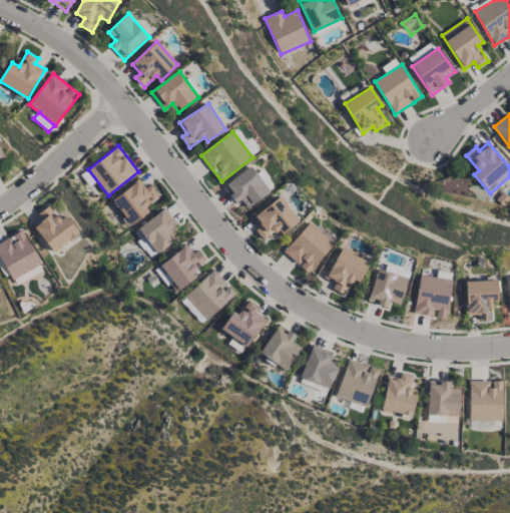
[(241,200),(248,208),(272,190),(251,165),(224,187),(237,203),(241,200)]
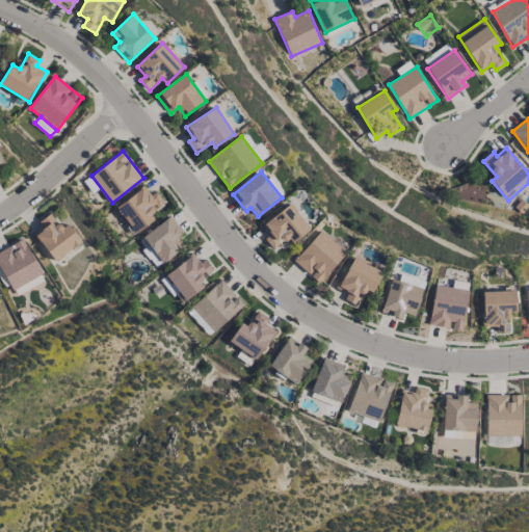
[(116,206),(135,234),(157,220),(152,212),(165,204),(158,192),(152,196),(146,187),(116,206)]
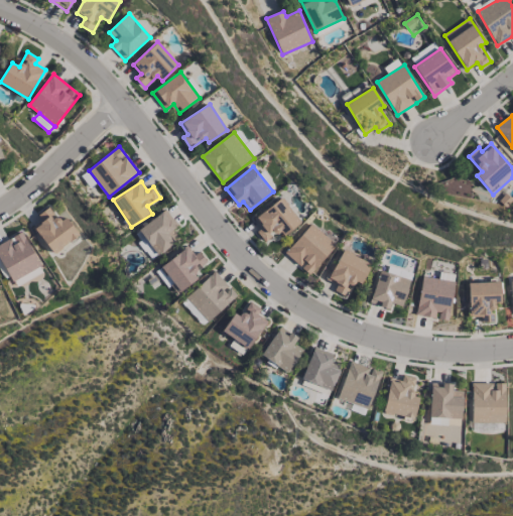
[(301,223),(282,198),(255,218),(262,228),(258,232),(266,243),(280,232),(284,236),(301,223)]
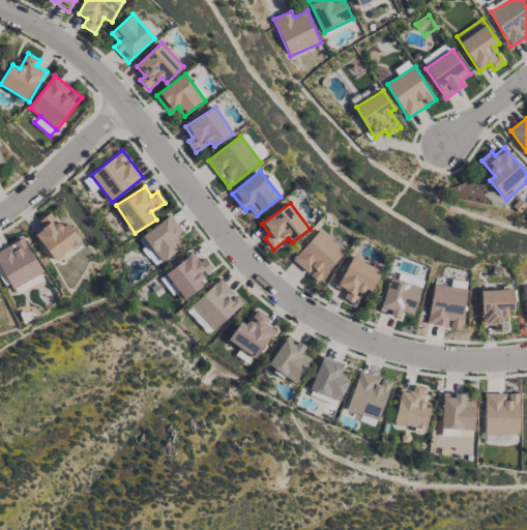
[(82,242),(65,221),(59,226),(50,214),(40,222),(44,227),(34,233),(56,262),(82,242)]
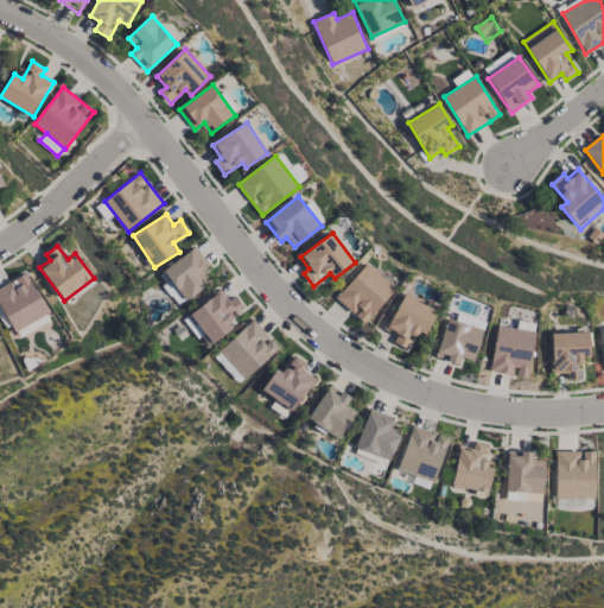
[(210,266),(197,247),(165,270),(186,301),(211,283),(203,271),(210,266)]
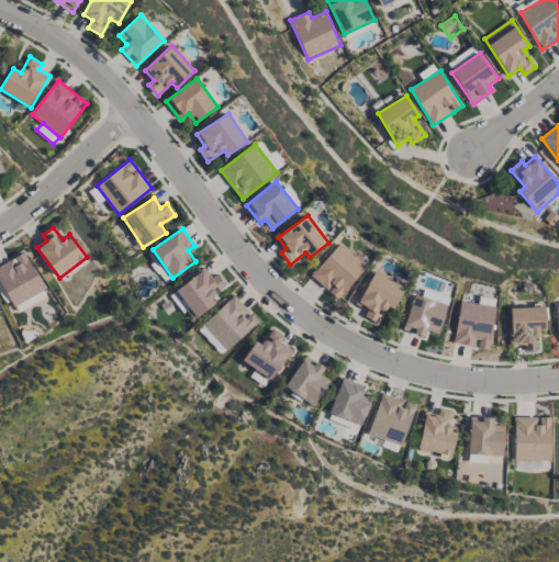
[(338,300),(367,267),(341,243),(312,276),(338,300)]
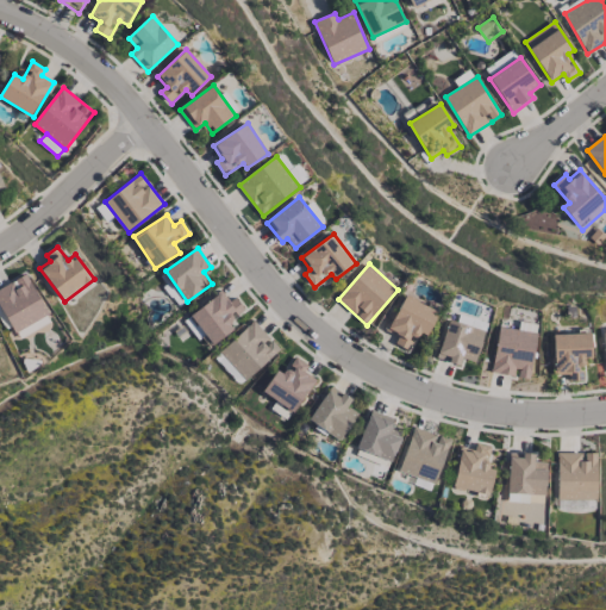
[(0,304),(16,332),(50,313),(27,274),(0,288),(0,304)]
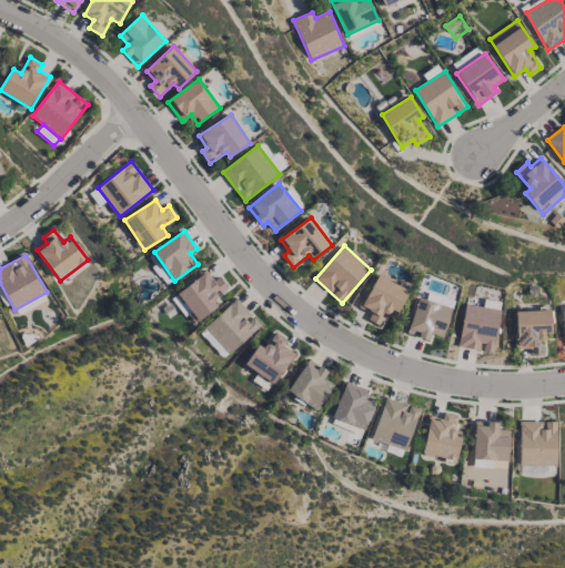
[(230,290),(220,276),(214,281),(208,271),(178,293),(199,322),(219,307),(214,301),(230,290)]
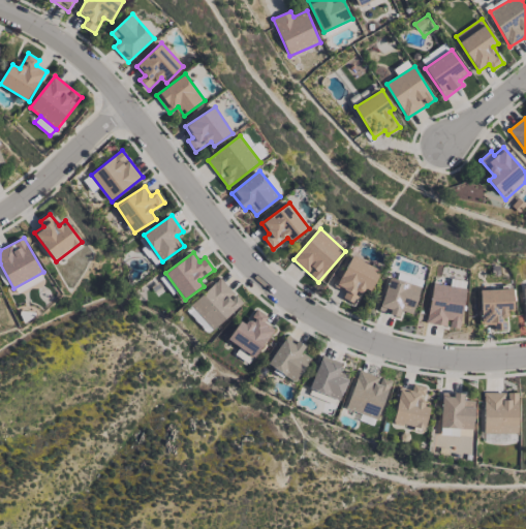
[(371,291),(381,270),(351,255),(336,287),(346,292),(344,298),(357,305),(365,288),(371,291)]
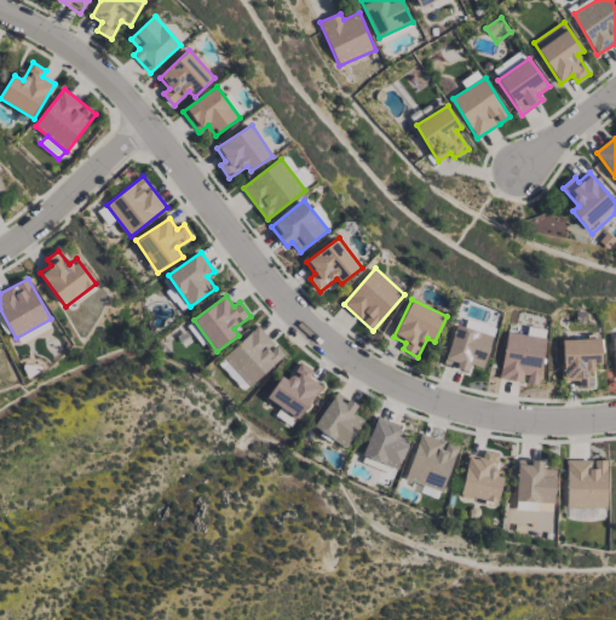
[(19,338),(23,344),(52,327),(49,321),(19,338)]
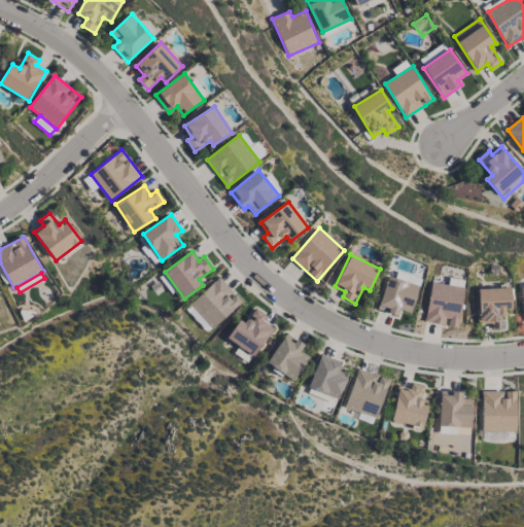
[(420,285),(389,276),(378,310),(398,316),(399,310),(412,313),(420,285)]
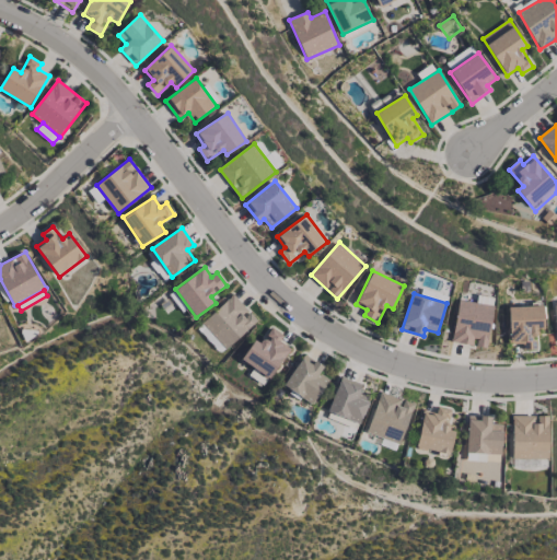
[(259,323),(251,311),(248,313),(236,295),(202,321),(224,349),(259,323)]
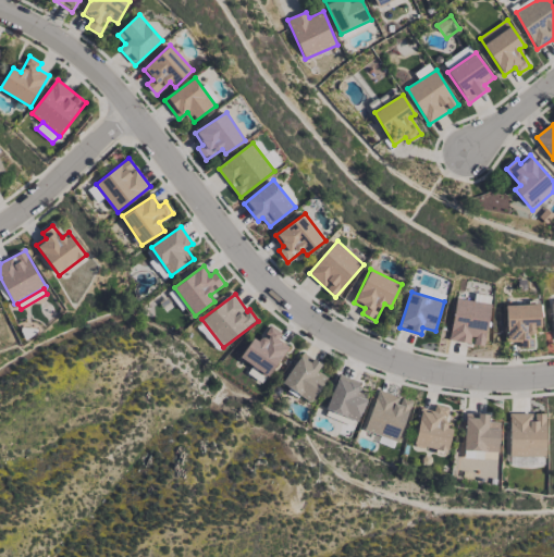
[(485,346),(491,304),(456,298),(450,341),(472,344),(485,346)]
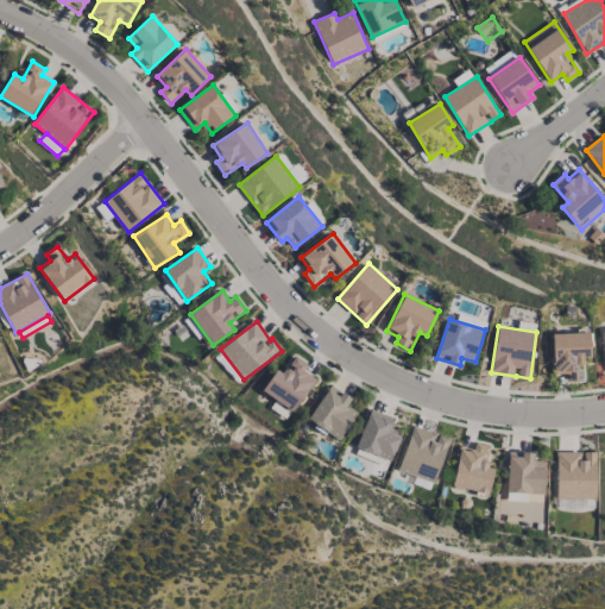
[(277,370),(263,391),(295,412),(315,378),(304,371),(309,365),(295,356),(284,374),(277,370)]
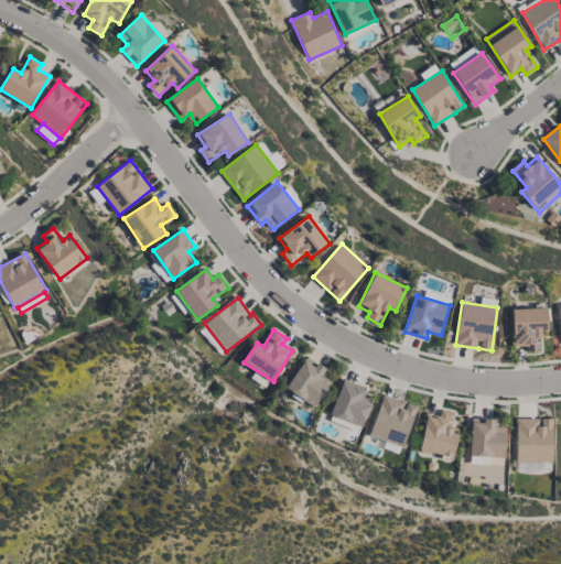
[(327,369),(306,356),(287,390),(317,408),(333,381),(323,376),(327,369)]
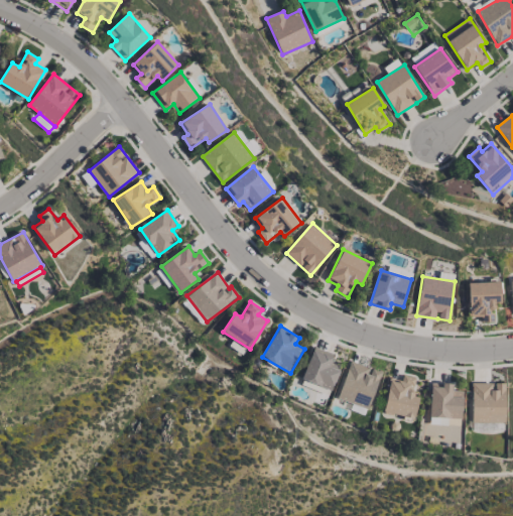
[(333,391),(343,365),(333,361),(335,355),(314,347),(302,379),(333,391)]
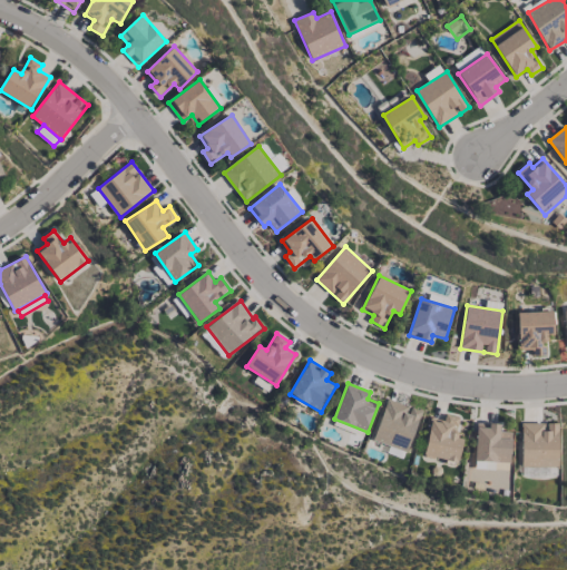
[(409,405),(388,399),(374,441),(410,452),(422,414),(408,409),(409,405)]
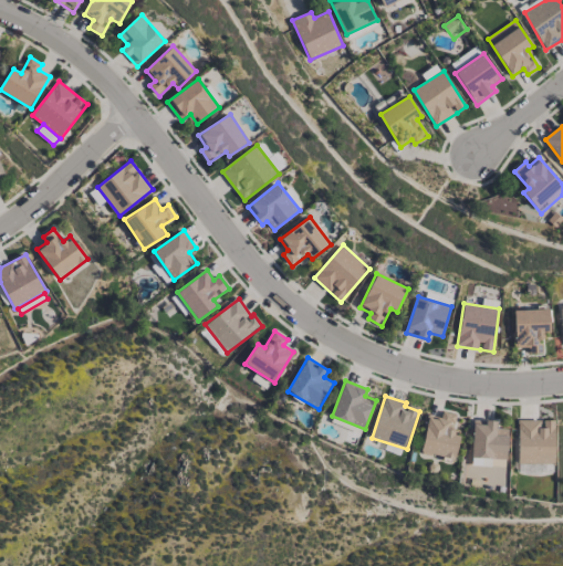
[(430,415),(421,452),(456,460),(461,436),(454,435),(458,415),(444,411),(441,418),(430,415)]
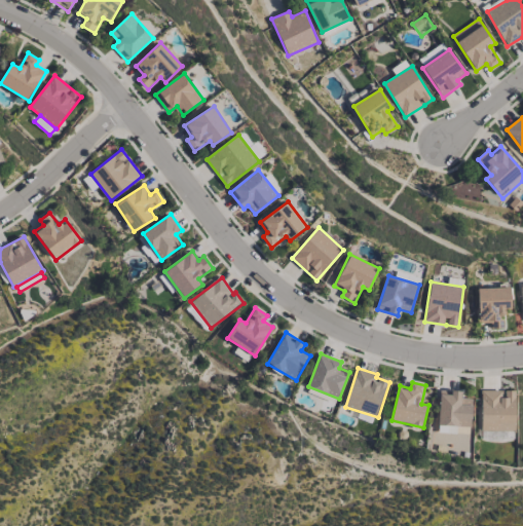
[(461,391),(441,390),(439,425),(472,426),(473,399),(461,398),(461,391)]
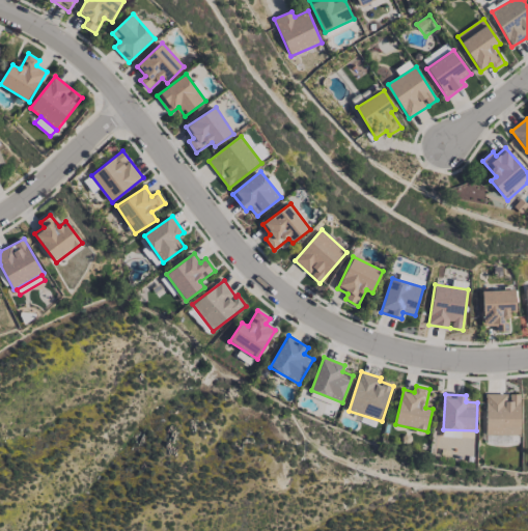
[(522,395),(488,394),(487,435),(521,436),(522,395)]
